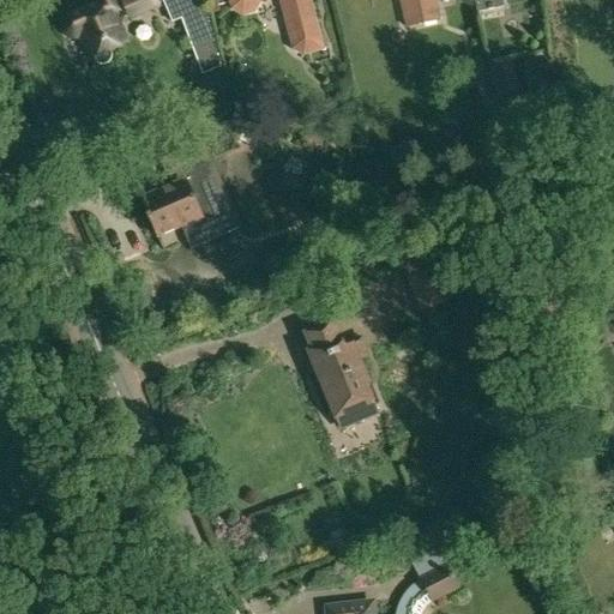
[(112,58),(109,52),(130,43),(126,34),(126,30),(124,23),(120,20),(118,14),(122,13),(121,10),(122,10),(137,14),(148,10),(149,6),(152,7),(163,2),(173,23),(181,19),(202,76),(221,67),(208,17),(209,17),(203,0),(95,0),(98,5),(70,17),(67,18),(66,19),(65,20),(64,23),(64,24),(64,26),(64,28),(64,30),(65,31),(66,32),(67,34),(68,35),(72,36),(76,36),(82,34),(95,65),(96,67),(100,68),(102,70),(104,70),(108,68),(110,66),(112,64),(112,61),(112,58)]
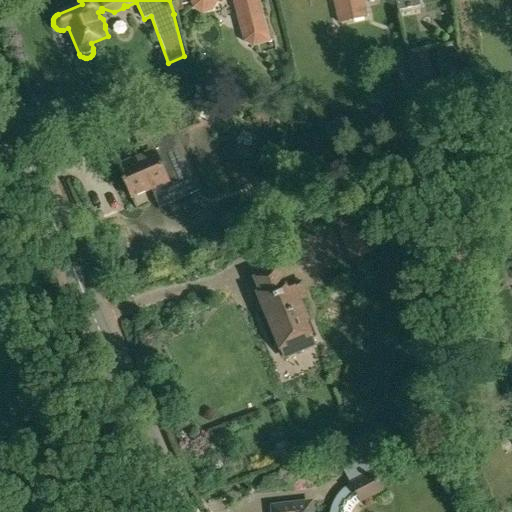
[(213,1),(213,0),(233,0),(243,36),(245,40),(248,44),(252,44),(257,45),(267,42),(256,0),(191,0),(192,2),(195,6),(198,9),(201,10),(206,11),(209,9),(212,6),(213,1)]
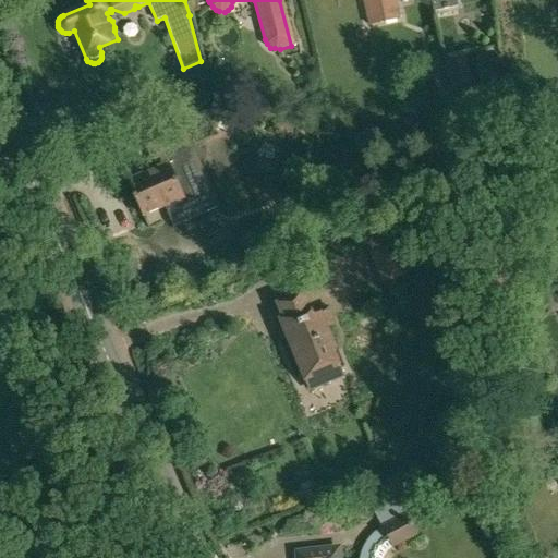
[(362,0),(368,25),(398,19),(393,0),(362,0)]
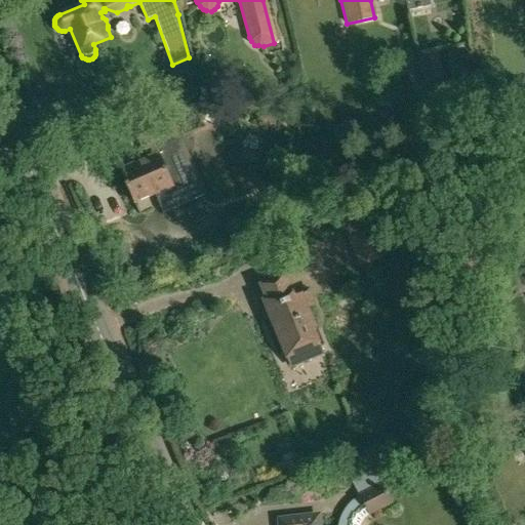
[(404,0),(408,11),(430,5),(428,0),(404,0)]
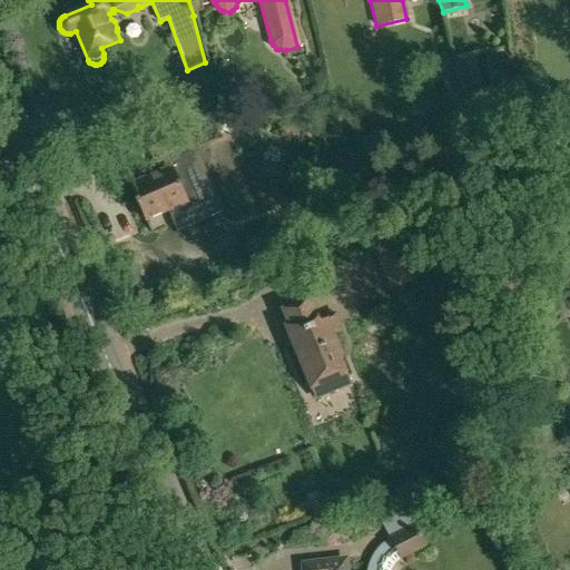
[(453,59),(453,60),(460,92),(462,104),(464,114),(483,109),(479,88),(481,88),(473,55),(453,59)]
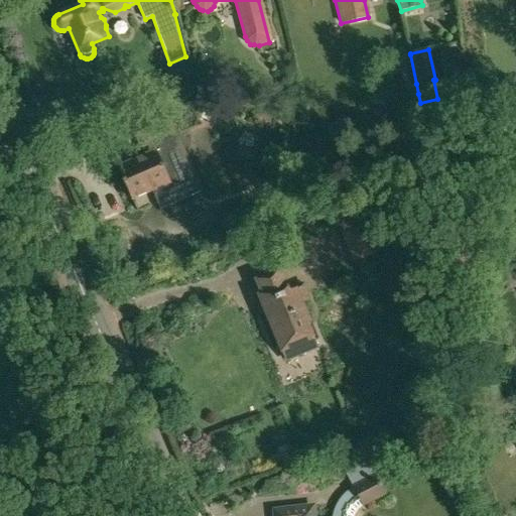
[(416,84),(410,54),(398,57),(406,97),(418,94),(416,84)]
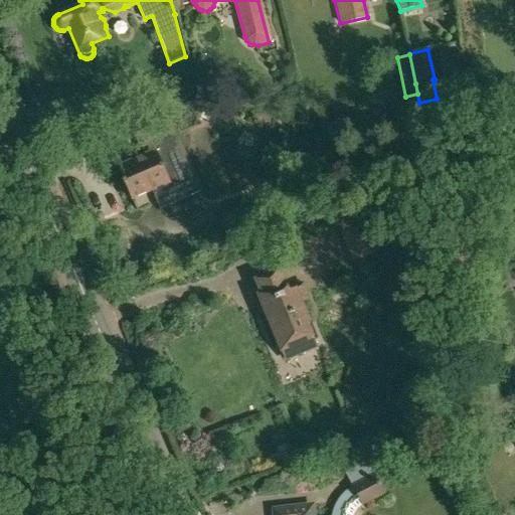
[(143,157),(118,168),(124,181),(122,182),(124,188),(126,187),(131,199),(152,190),(167,184),(168,187),(189,178),(165,121),(154,126),(134,135),(143,157)]
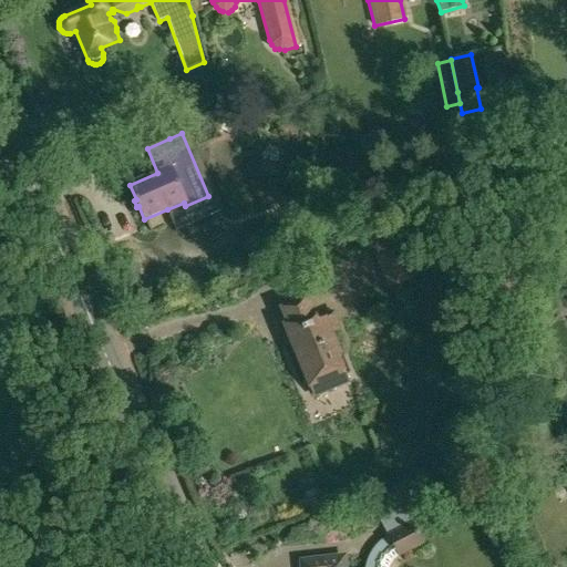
[(379,263),(403,253),(404,251),(399,238),(373,249),(379,263)]
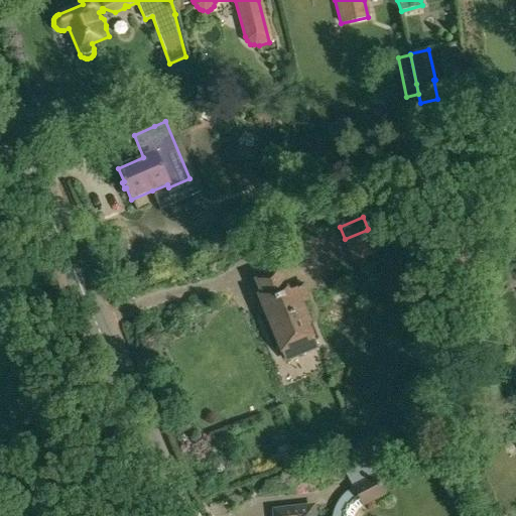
[(287,291),(275,262),(253,272),(264,297),(255,302),(260,314),(264,312),(284,361),(315,348),(306,326),(309,325),(300,303),(309,299),(303,285),(287,291)]
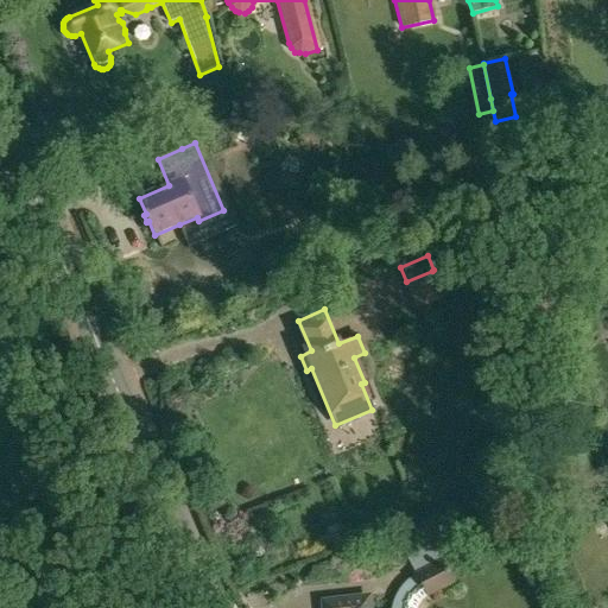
[(416,607),(417,607),(419,603),(423,600),(426,597),(428,599),(455,583),(434,542),(406,556),(416,575),(407,581),(400,589),(396,597),(392,605),(391,607),(368,607),(367,600),(324,605),(324,607),(416,607)]
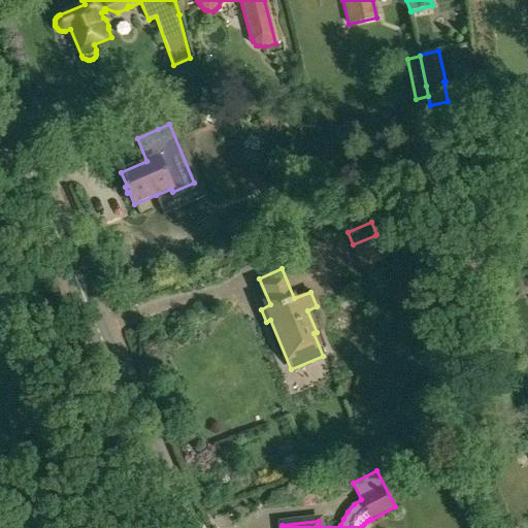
All buildings are outlined.
